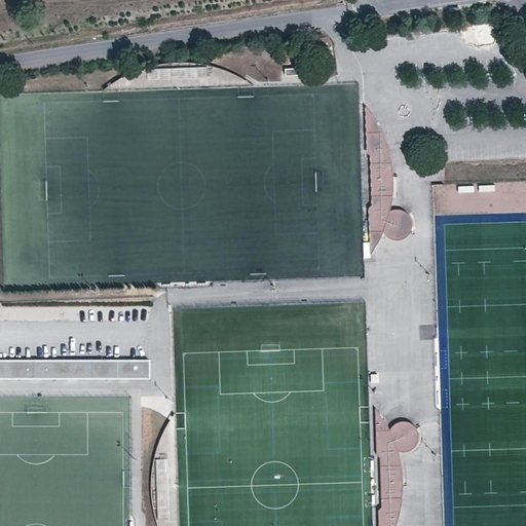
[(372,114),(367,109),(368,155),(372,158),(373,208),(370,211),(371,257),(376,249),(380,242),(382,238),(384,234),(387,239),(391,241),(397,242),(404,241),(408,238),(412,233),(413,228),(412,222),(409,217),(405,214),(401,212),(397,212),(392,212),(390,214),(391,209),(392,199),(395,188),(395,178),(392,165),(389,153),(385,138),(377,122),(372,114)]
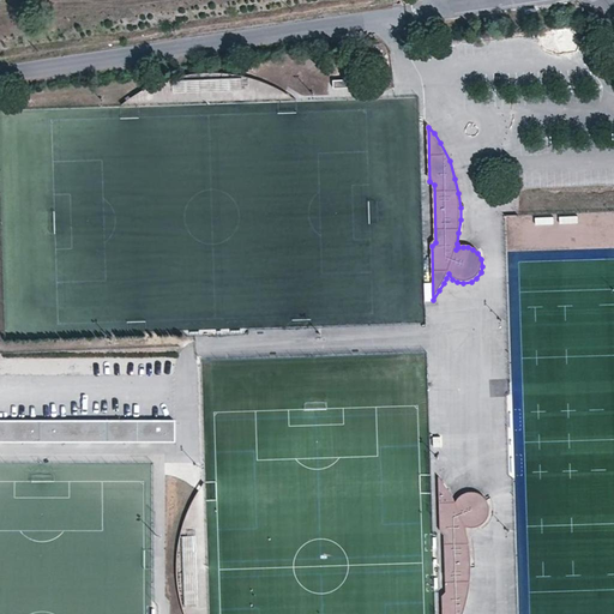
[(527,248),(571,247),(571,233),(511,235),(512,268),(527,266),(527,248)]
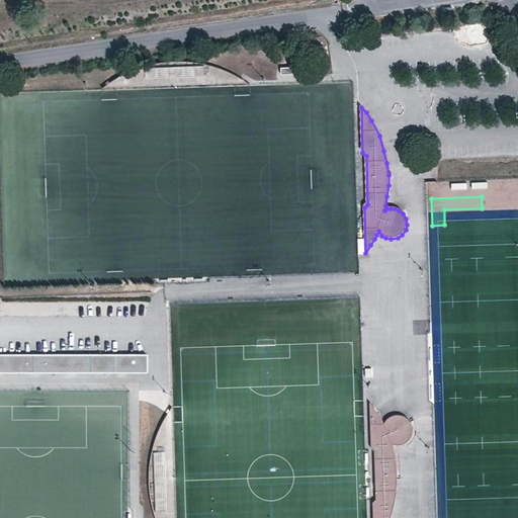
[(447,235),(448,255),(468,255),(467,234),(447,235)]
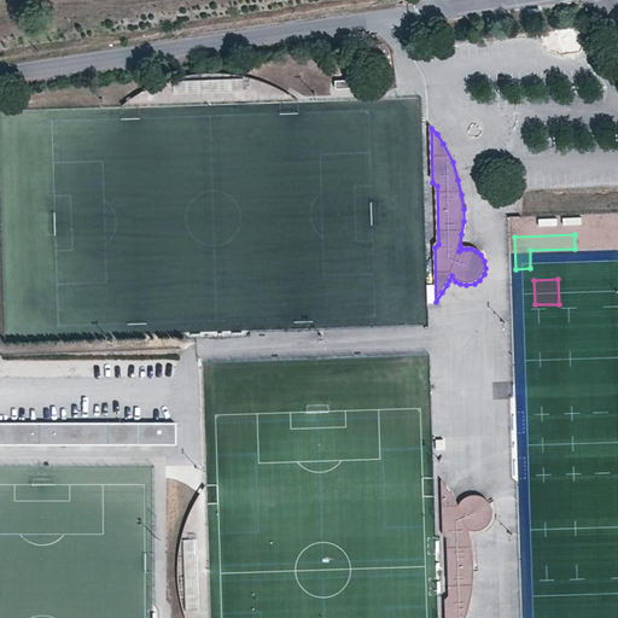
[(169,424),(0,424),(0,447),(169,445),(169,424)]
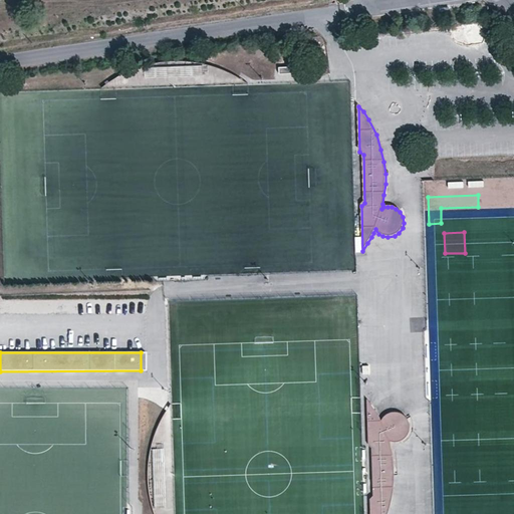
[(369,498),(369,513),(387,513),(388,513),(392,498),(394,486),(395,474),(394,464),(392,453),(391,445),(389,439),(392,441),(395,441),(399,440),(404,438),(407,436),(409,430),(410,425),(409,419),(405,415),(400,412),(394,411),(389,413),(384,415),(381,420),(379,416),(376,412),(372,407),(367,399),(368,443),(372,446),(373,495),(369,498)]
